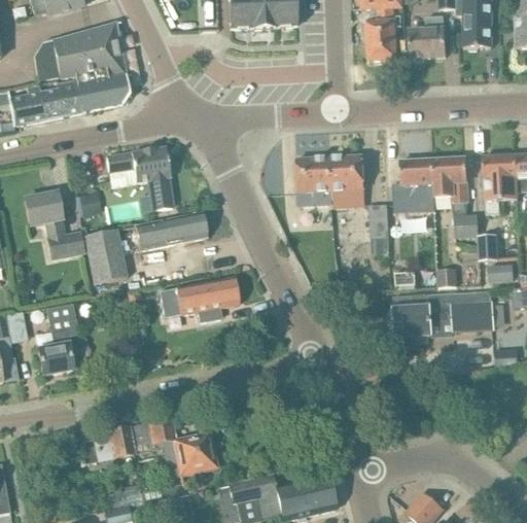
[(48,14),(82,5),(80,0),(30,0),(34,13),(47,9),(48,14)]
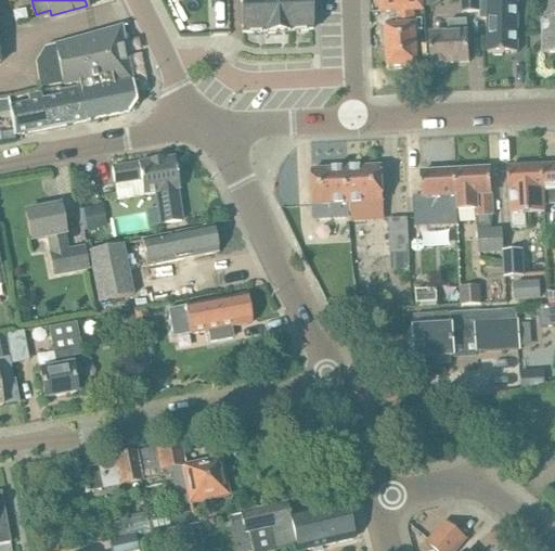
[(245,29),(265,28),(262,0),(240,0),(242,29),(245,29)]
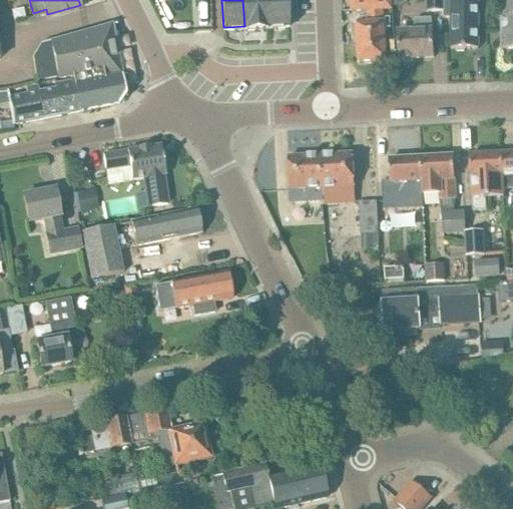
[(267,25),(265,0),(242,0),(244,26),(244,27),(267,26),(267,25)]
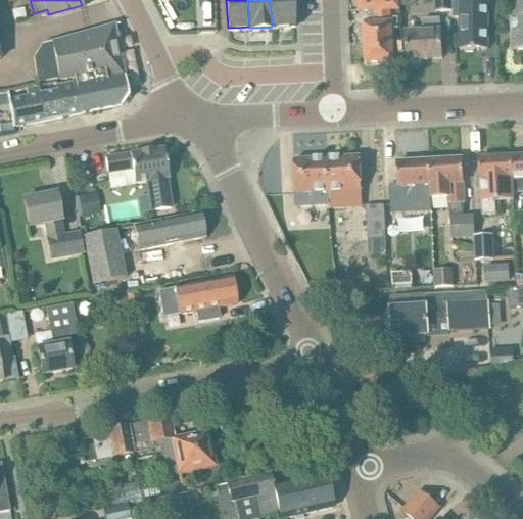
[(270,0),(272,26),(292,26),(290,0),(270,0)]
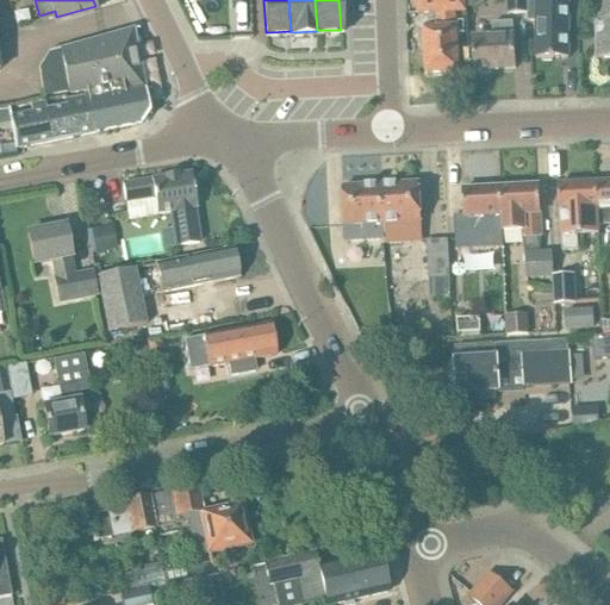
[(427,69),(458,67),(455,10),(466,8),(466,4),(466,0),(416,0),(417,11),(436,10),(436,24),(424,25),(427,69)]
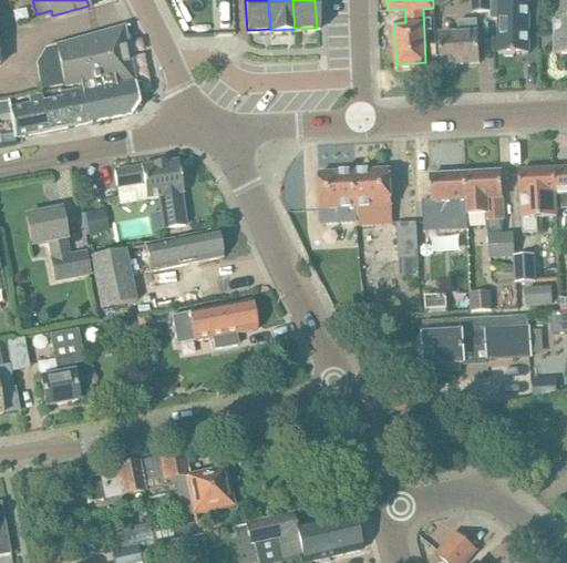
[(490,8),(488,0),(468,0),(470,9),(490,8)]
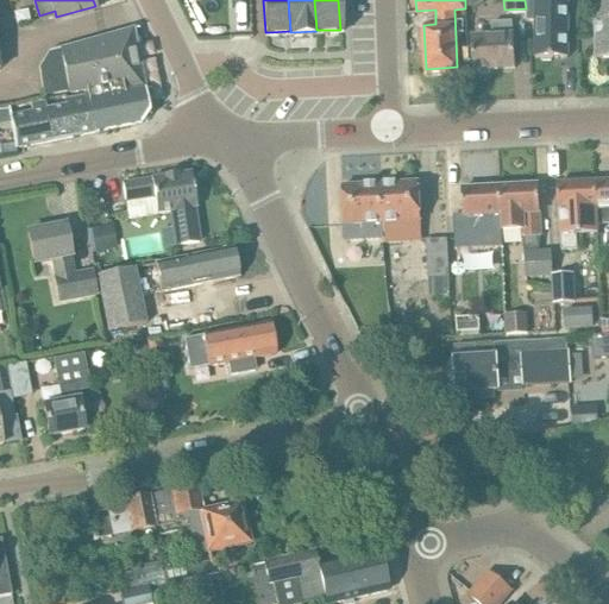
[(525,0),(526,8),(526,17),(535,17),(535,52),(539,52),(540,56),(551,56),(552,52),(567,52),(567,0),(525,0)]
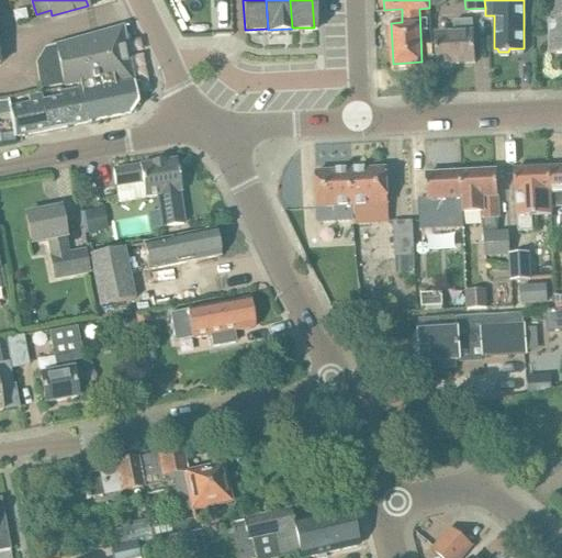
[(561,48),(561,0),(550,0),(550,49),(561,48)]
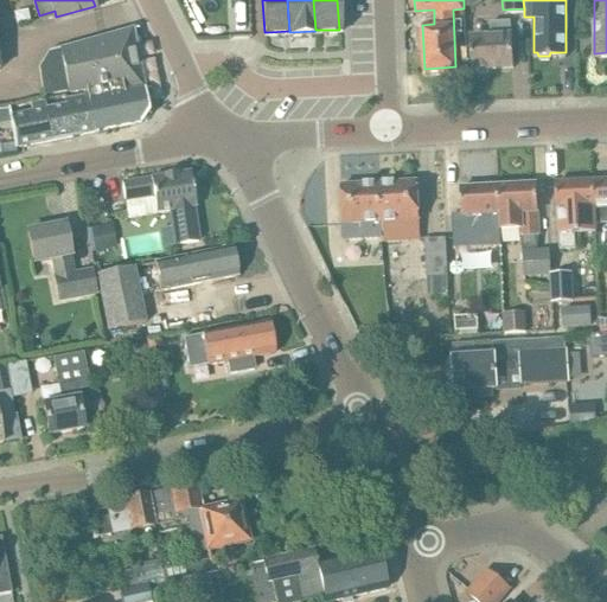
[(487,69),(490,65),(512,64),(510,18),(489,19),(490,32),(470,33),(471,66),(474,65),(477,70),(487,69)]
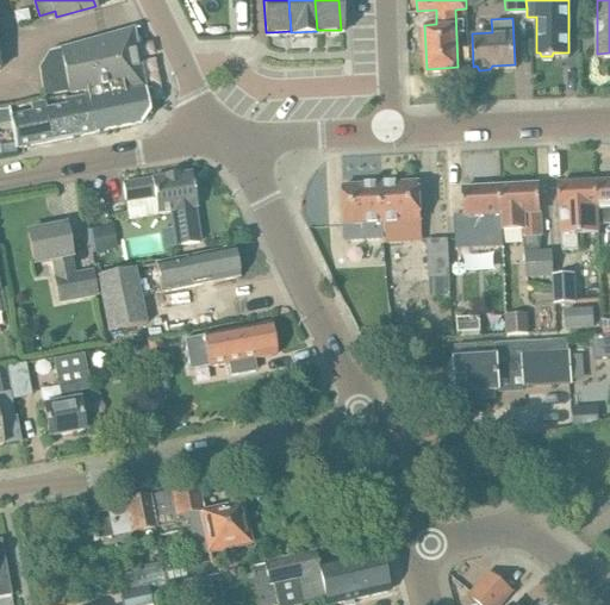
[(149,110),(144,87),(134,24),(61,44),(61,45),(50,47),(38,64),(41,80),(43,92),(68,87),(68,92),(87,88),(88,91),(87,91),(94,129),(143,119),(149,110)]
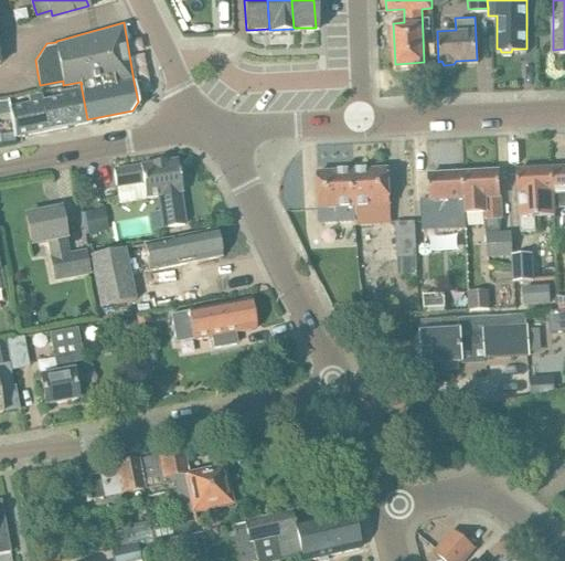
[(42,91),(49,127),(87,119),(81,84),(61,88),(63,94),(44,96),(43,90),(42,91)]
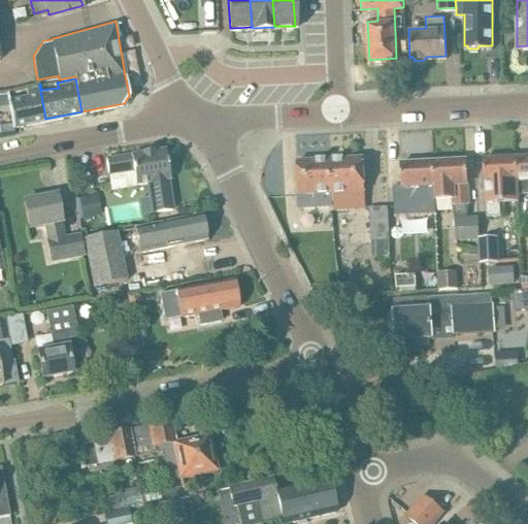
[(45,119),(39,85),(27,87),(29,93),(9,96),(7,89),(6,90),(9,104),(10,104),(14,126),(45,119)]
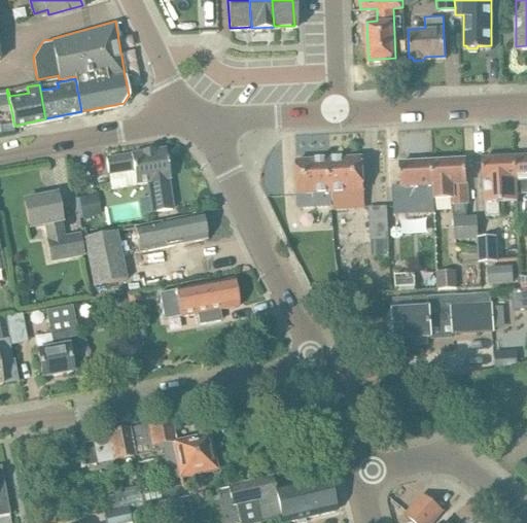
[(0,105),(9,104),(6,90),(0,90),(0,105)]
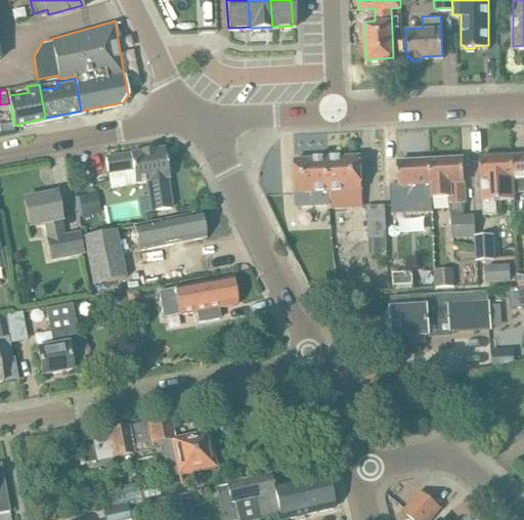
[(133,167),(135,180),(147,178),(151,207),(173,205),(169,175),(170,175),(166,145),(105,154),(108,170),(133,167)]
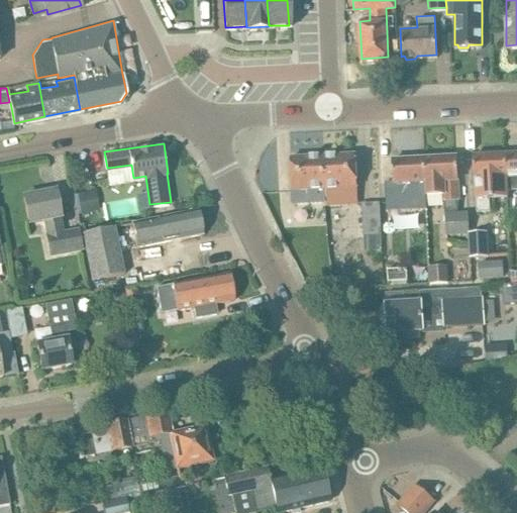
[(516,149),(506,150),(508,187),(516,186),(516,149)]
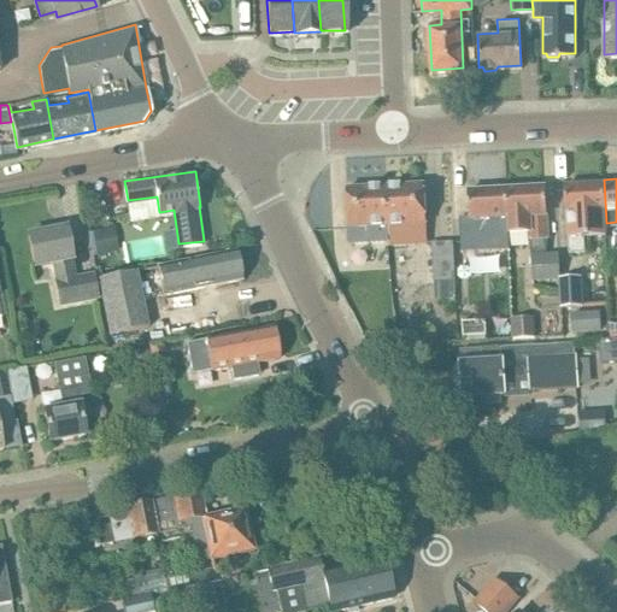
[(385,182),(387,222),(388,243),(425,241),(422,180),(385,182)]
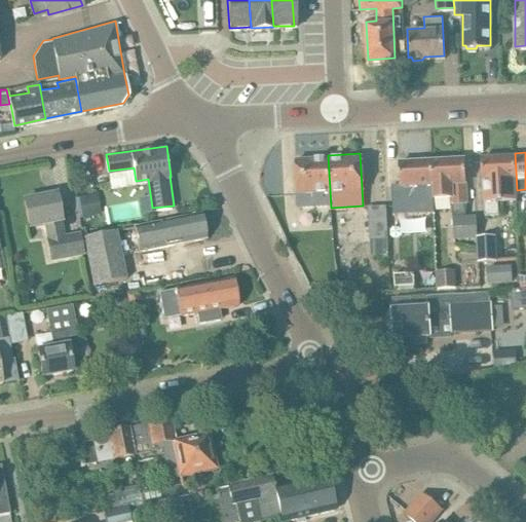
[(516,190),(517,190),(515,153),(481,155),(482,179),(483,179),(484,199),(485,213),(498,212),(497,198),(516,197),(516,190)]
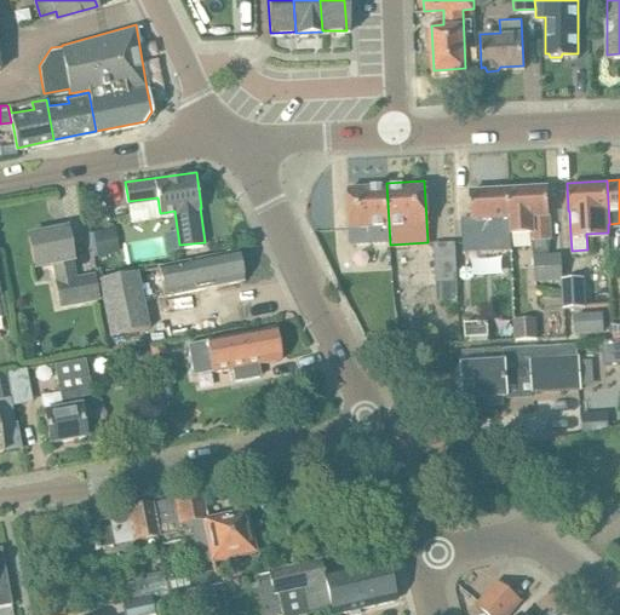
[(389,223),(386,183),(349,185),(350,225),(389,223)]
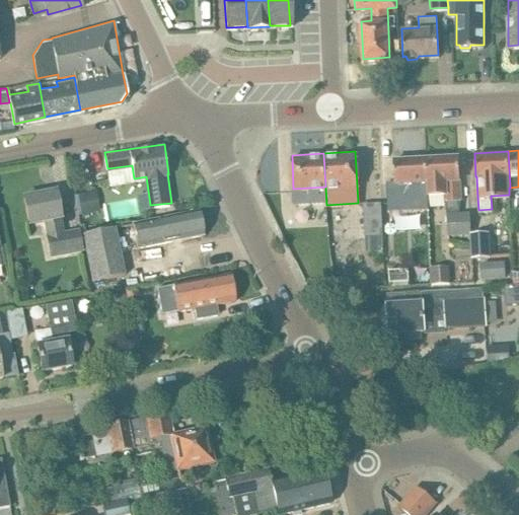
[(447,233),(469,232),(469,230),(469,210),(458,211),(461,198),(458,154),(426,156),(427,179),(428,193),(444,192),(444,199),(446,199),(447,233)]
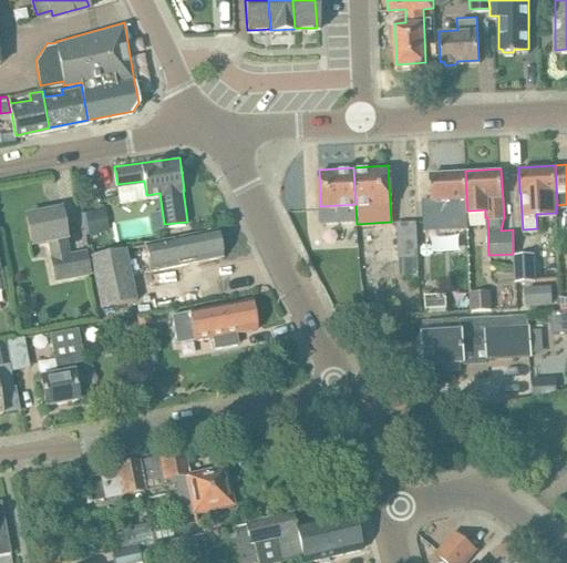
[(466,196),(465,171),(430,172),(432,229),(449,228),(447,197),(466,196)]
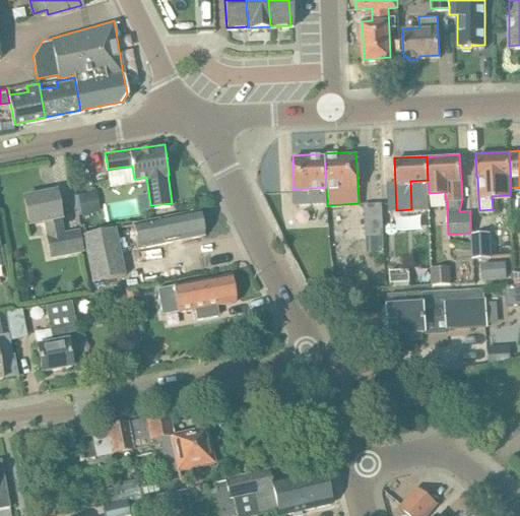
[(79,229),(63,232),(59,215),(61,214),(56,188),(23,194),(28,221),(46,218),(53,255),(83,249),(79,229)]
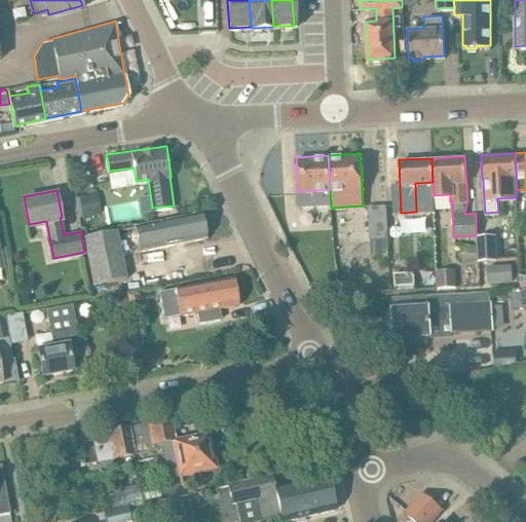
[(97,191),(75,196),(79,216),(101,212),(97,191)]
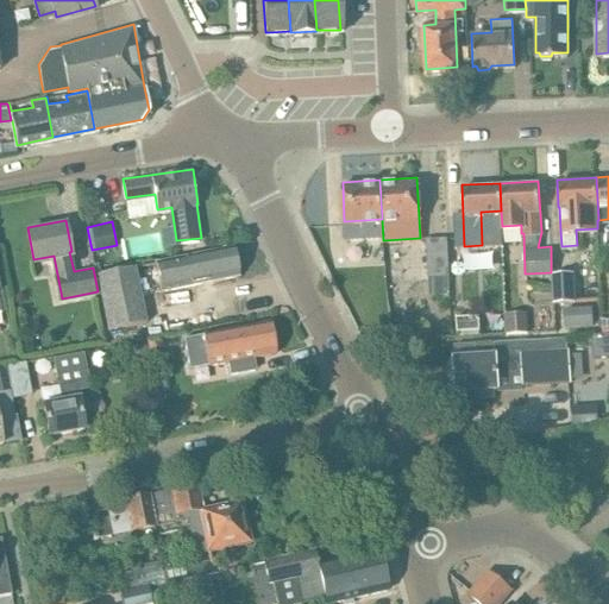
[(344,233),(345,257),(366,256),(365,232),(344,233)]
